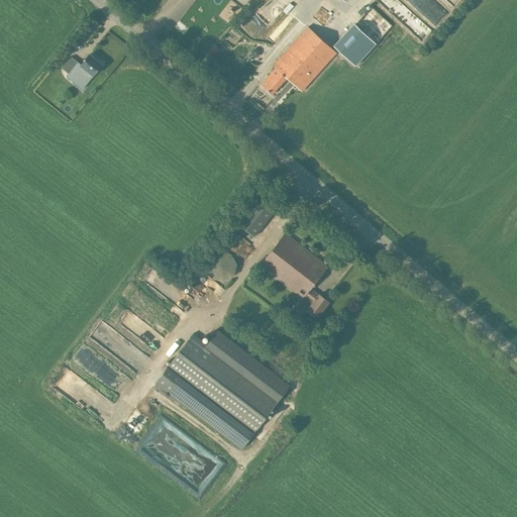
[(271,0),(268,3),(274,9),(278,5),(273,0),(271,0)]
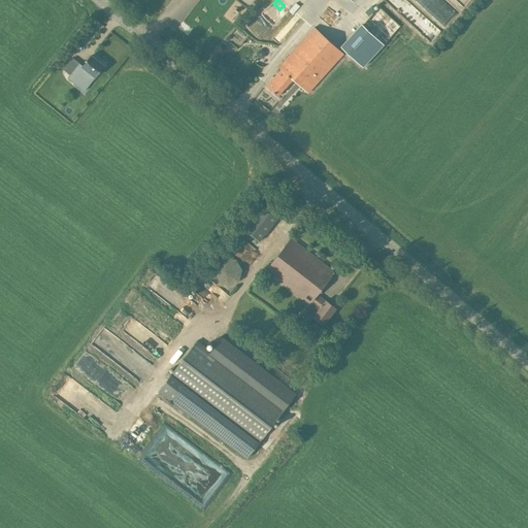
[(401,26),(380,5),(375,9),(369,17),(341,46),(363,67),(385,44),(384,44),(401,26)]
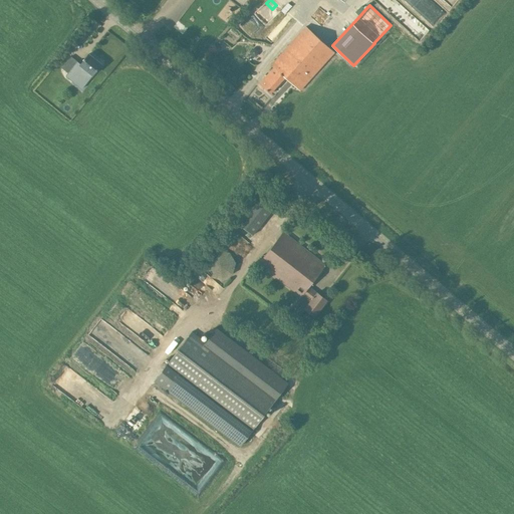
[(334,51),(306,26),(272,65),(274,67),(259,83),(270,93),(284,77),(299,90),(334,51)]
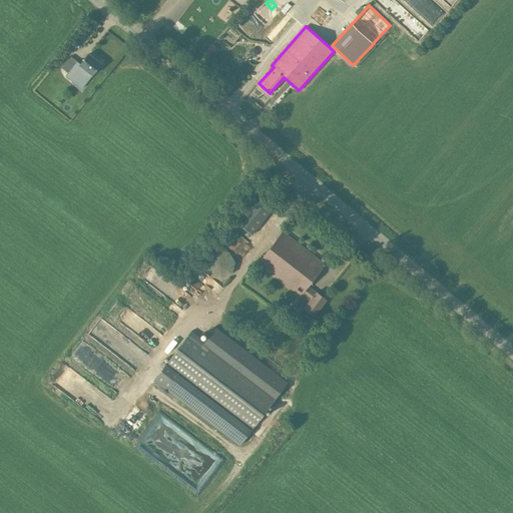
[(101,64),(88,53),(80,63),(71,56),(58,71),(65,77),(71,69),(78,75),(84,67),(92,74),(101,64)]
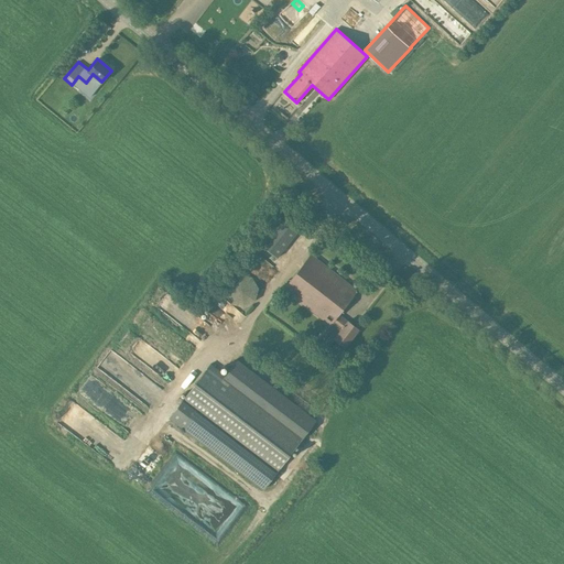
[(297,232),(277,216),(256,241),(278,259),(297,232)]
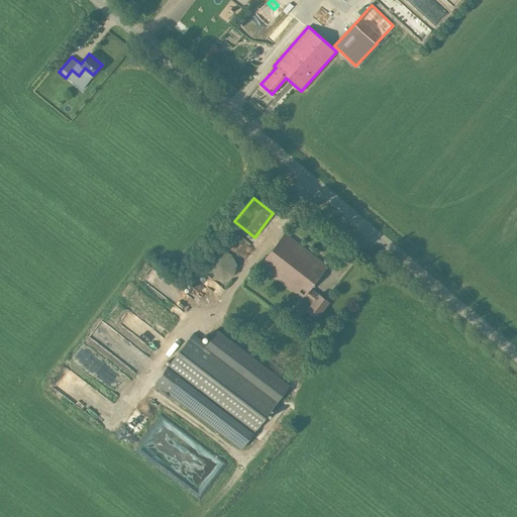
[(327,266),(285,232),(259,266),(302,299),(295,308),(304,315),(307,311),(316,318),(328,302),(318,294),(317,296),(310,290),(327,266)]
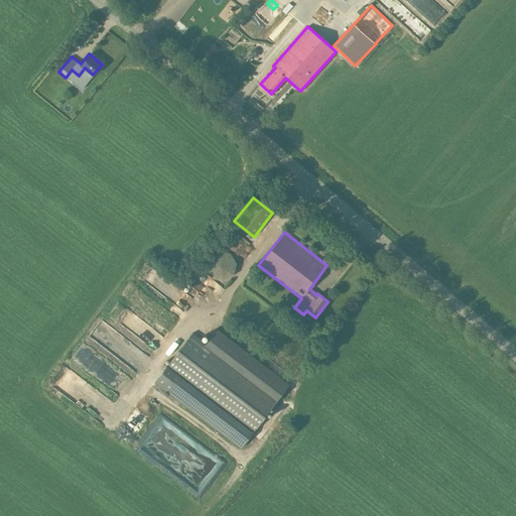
[(239,235),(229,247),(240,256),(250,244),(239,235)]
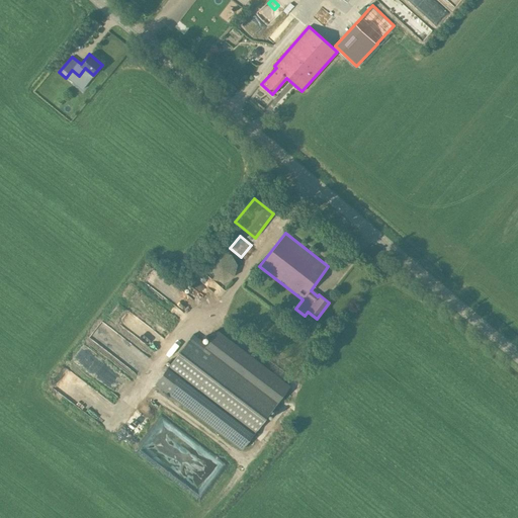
[(232,254),(220,251),(209,257),(206,268),(212,279),(224,282),(235,276),(238,265),(232,254)]
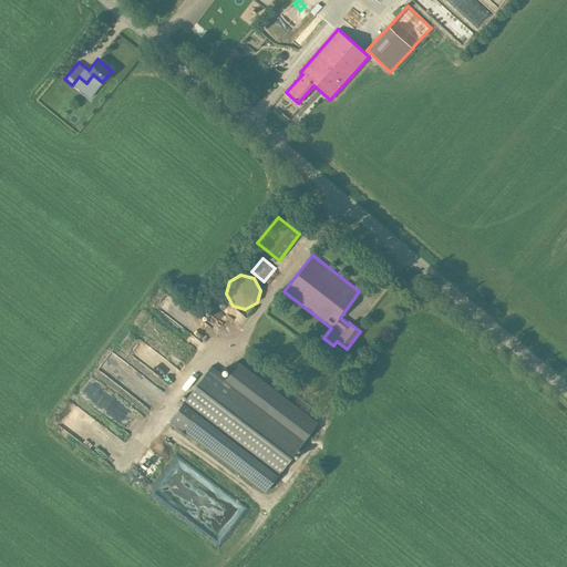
[(316,424),(236,364),(226,378),(210,366),(182,404),(169,420),(264,492),(276,476),(316,424)]
